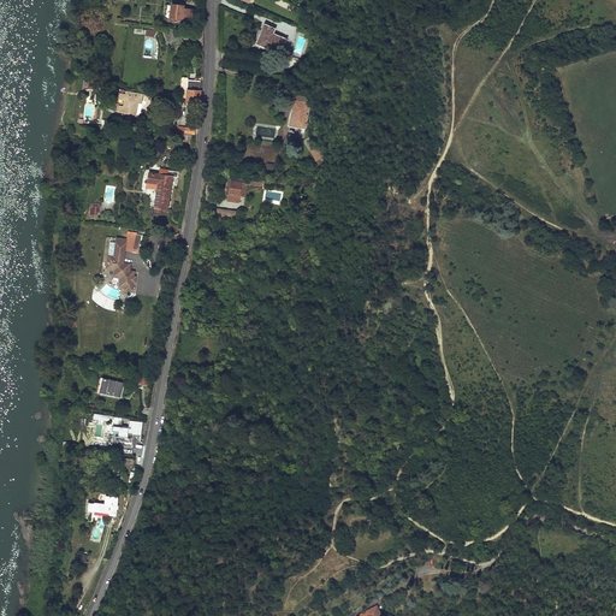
[(172,5),(171,19),(184,21),(185,18),(191,18),(193,10),(188,9),(183,9),(183,6),(172,5)]
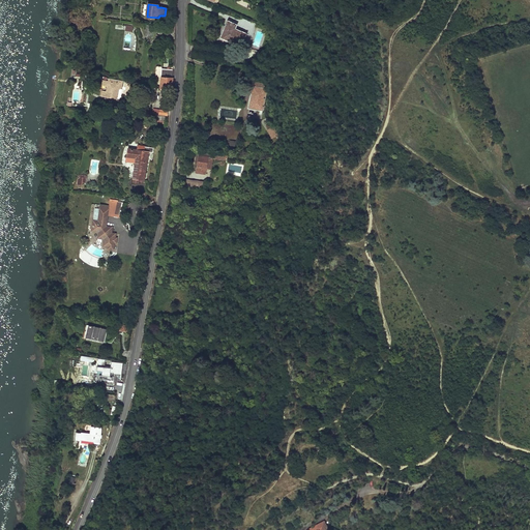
[(227,26),(223,37),(238,43),(240,37),(243,38),(245,32),(234,28),(235,24),(228,21),(226,26),(227,26)]
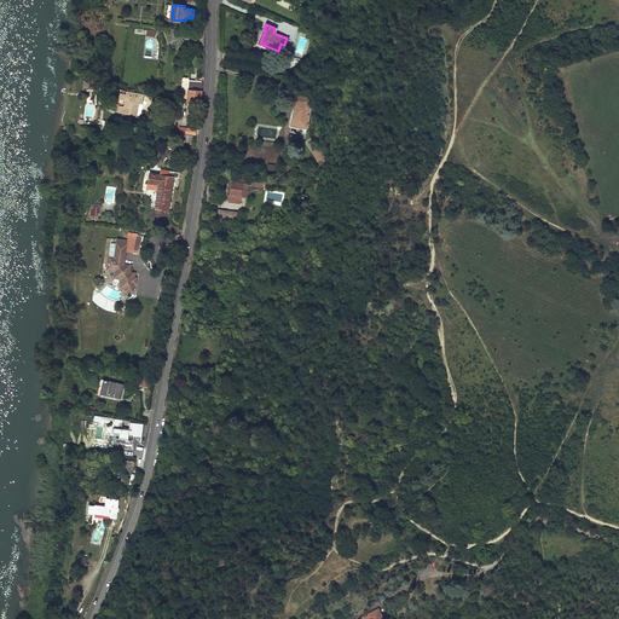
[(180,45),(183,32),(172,29),(169,42),(180,45)]
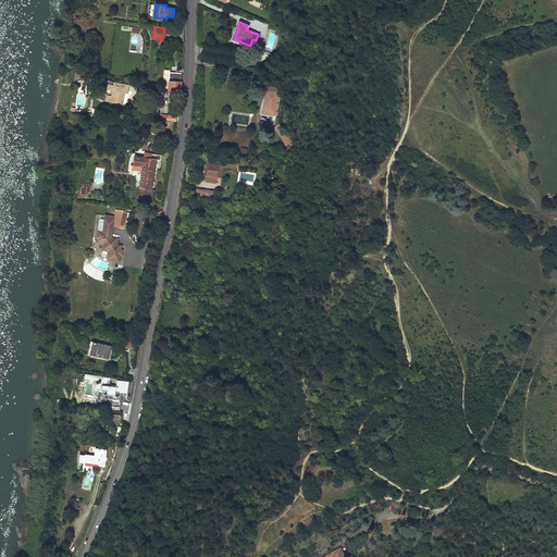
[(234,26),(230,38),(234,39),(238,27),(237,27),(234,26)]
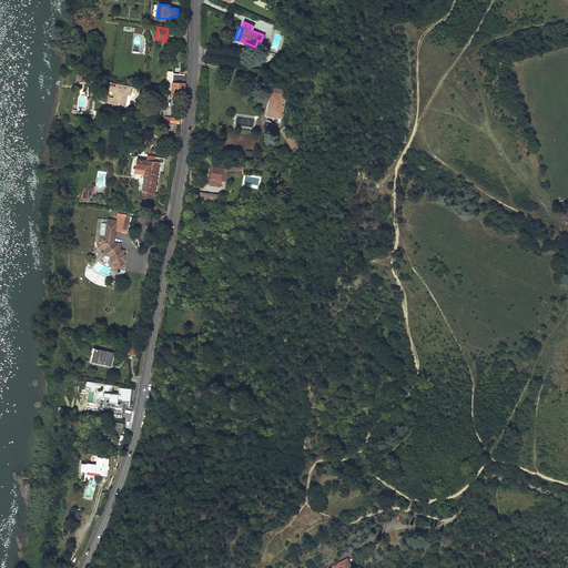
[(180,95),(184,97),(186,83),(185,83),(186,74),(174,73),(172,94),(174,94),(180,95)]
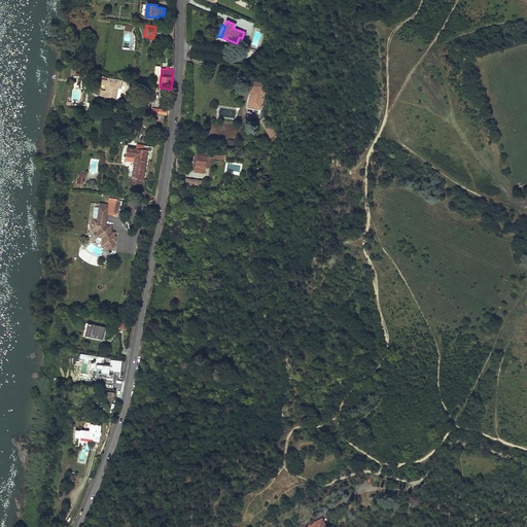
[(120,80),(107,77),(107,80),(101,79),(101,84),(106,85),(104,96),(113,98),(116,85),(119,86),(120,80)]
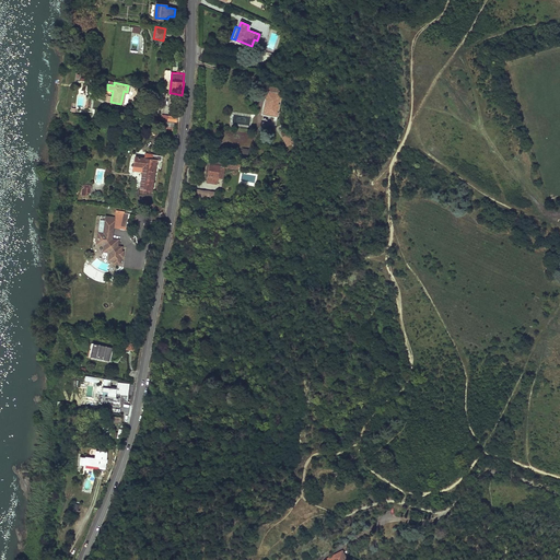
[(268,92),(265,114),(279,116),(282,94),(268,92)]
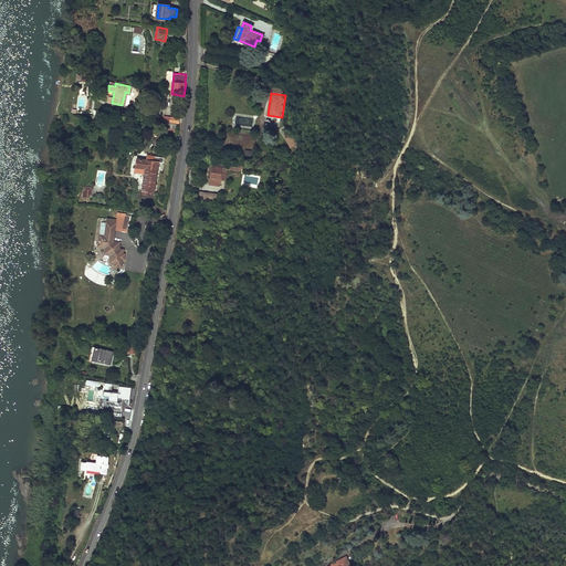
[(287,138),(292,147),(300,143),(295,134),(287,138)]
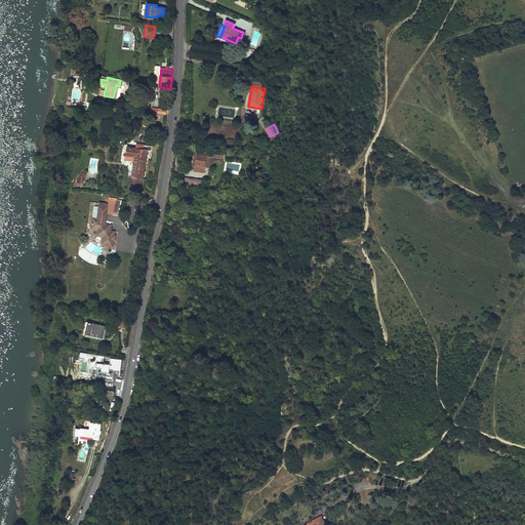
[(143,179),(147,151),(152,152),(152,147),(137,145),(136,149),(127,147),(126,155),(135,156),(134,161),(134,163),(136,163),(135,171),(132,171),(132,176),(132,180),(137,182),(138,179),(143,179)]
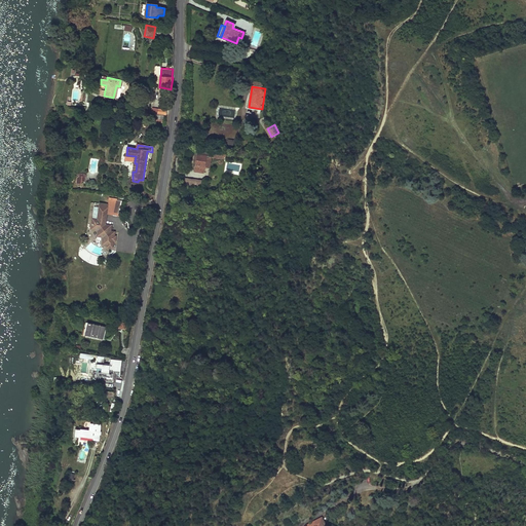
[(197,154),(195,165),(203,167),(207,156),(197,154)]
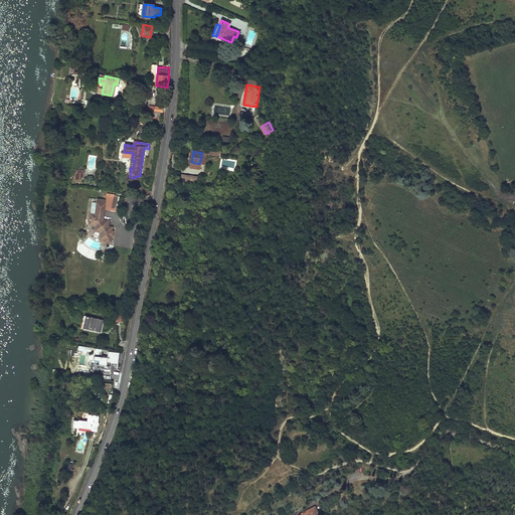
[(75,179),(79,179),(80,177),(82,177),(83,172),(78,171),(78,172),(76,174),(76,173),(75,179)]
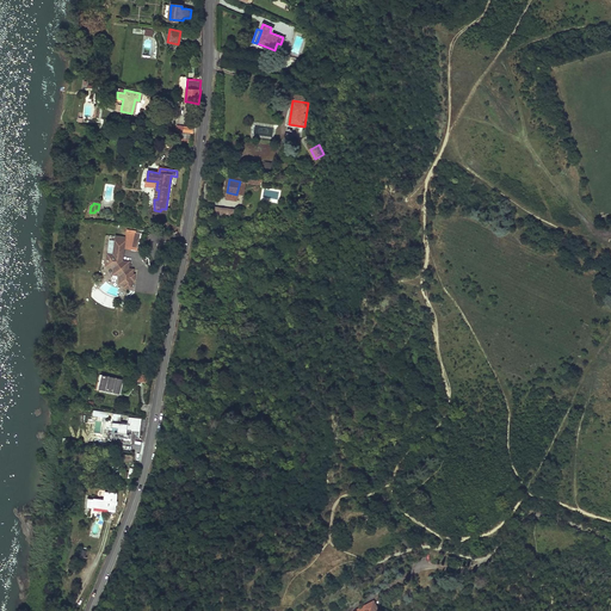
[(123,257),(124,242),(115,241),(115,250),(122,251),(121,255),(123,257)]
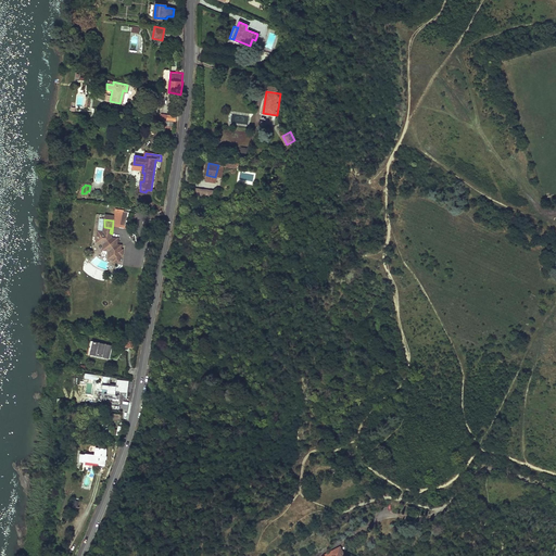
[(110,232),(111,228),(104,227),(103,232),(98,231),(97,237),(102,238),(102,243),(103,243),(102,250),(109,251),(108,258),(113,260),(113,261),(118,262),(119,254),(122,255),(123,250),(121,250),(121,245),(116,244),(117,242),(114,242),(113,240),(113,238),(111,238),(112,234),(110,232)]
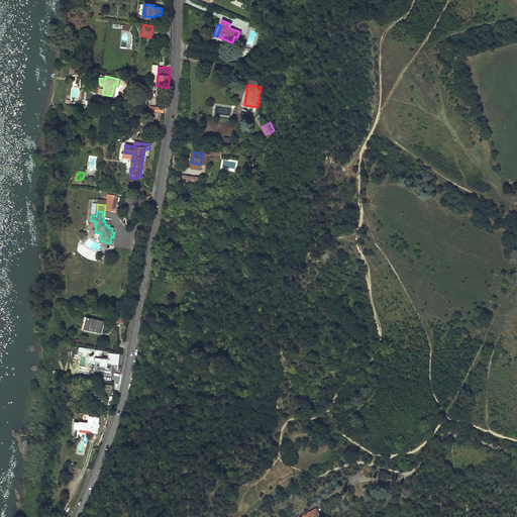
[(233,221),(230,235),(235,237),(237,232),(244,234),(246,225),(238,224),(239,222),(233,221)]
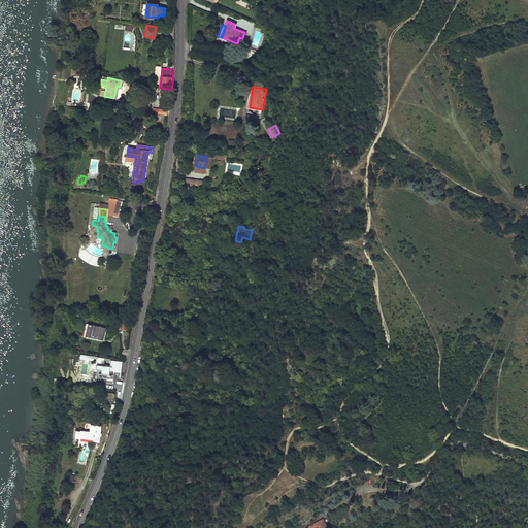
[(122,318),(121,325),(127,326),(132,325),(132,321),(128,319),(122,318)]
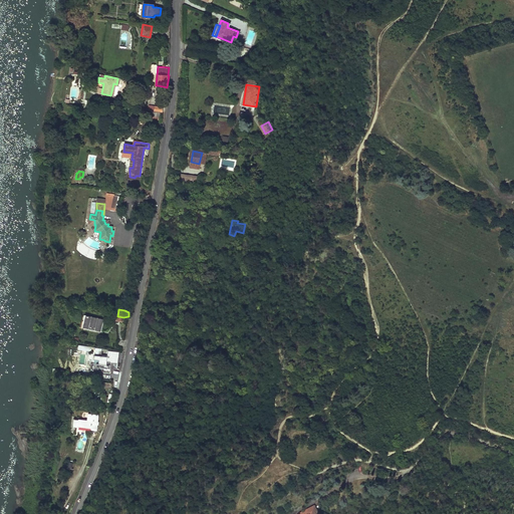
[(84,312),(83,323),(103,326),(104,315),(84,312)]
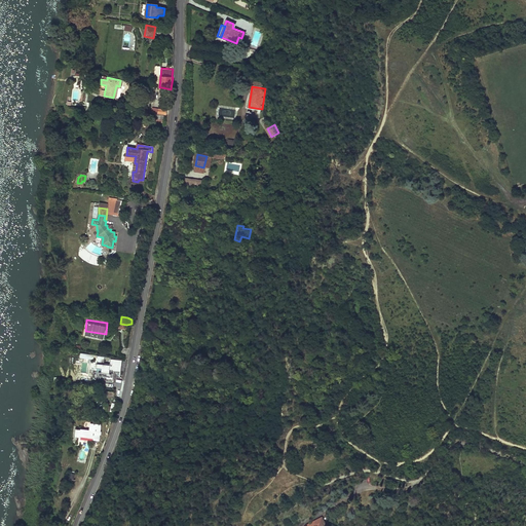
[(102,372),(95,372),(94,379),(104,380),(105,376),(105,373),(108,374),(110,374),(111,365),(103,364),(102,369),(102,372)]
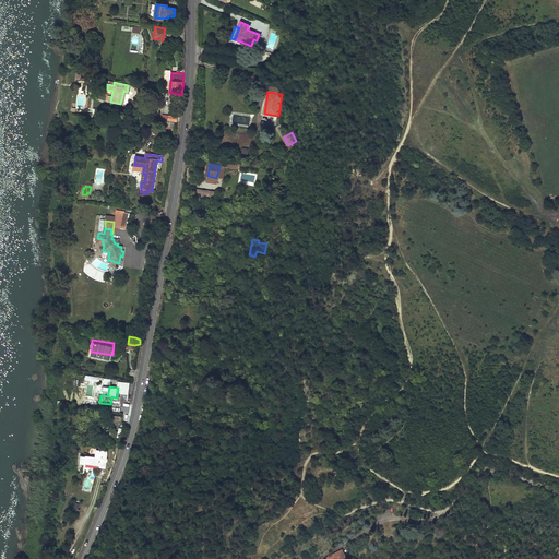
[(86,456),(85,464),(105,466),(107,451),(96,450),(95,456),(86,456)]
